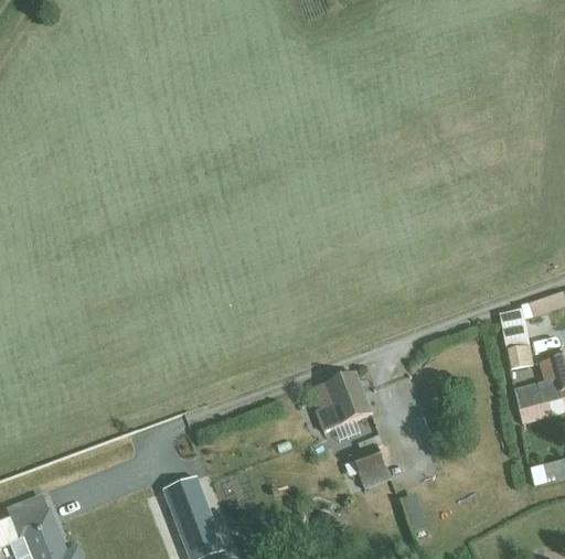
[(499,312),(509,368),(526,365),(524,355),(524,353),(530,352),(523,319),(556,307),(558,311),(564,308),(564,289),(521,305),(521,308),(499,312)]
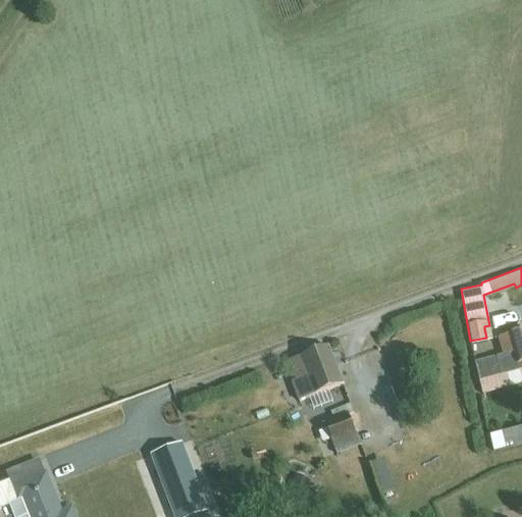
[(504,352),(496,354),(474,360),(478,376),(519,366),(518,360),(521,359),(521,328),(499,335),(504,352)]
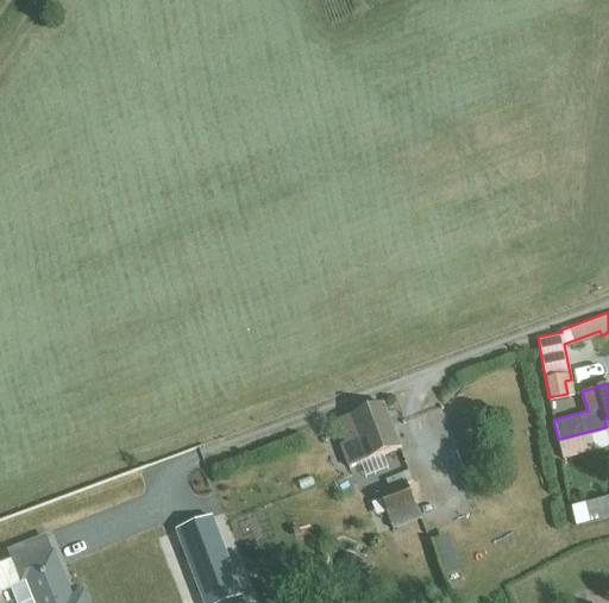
[(383,401),(337,418),(345,440),(340,443),(347,464),(400,445),(383,401)]
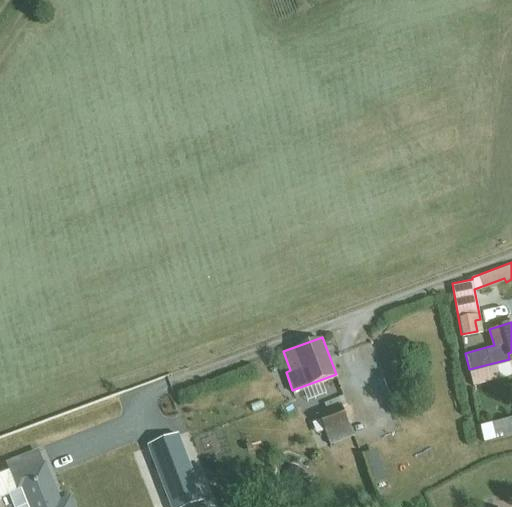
[(346,401),(343,393),(324,401),(327,410),(339,406),(346,424),(328,431),(332,441),(353,434),(349,421),(357,418),(350,399),(346,401)]
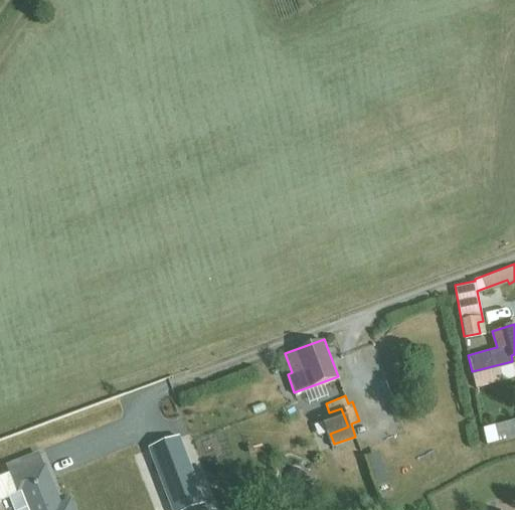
[(327,435),(330,434),(348,427),(341,408),(329,412),(320,416),(327,435)]
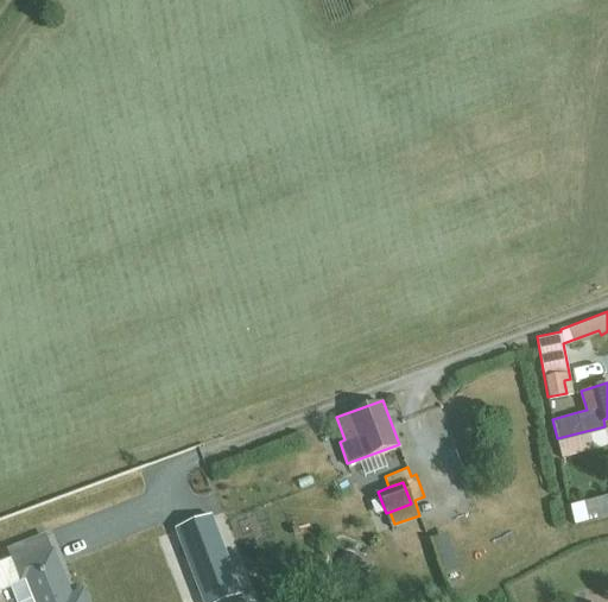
[(211,513),(176,526),(204,601),(216,601),(242,593),(211,513)]
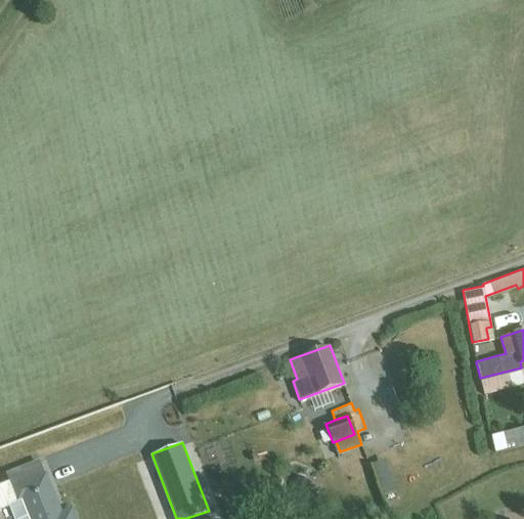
[(373,462),(388,493),(404,485),(389,453),(373,462)]
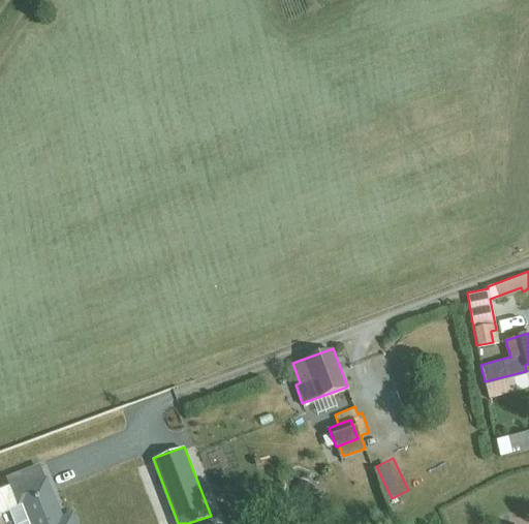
[(18,504),(9,507),(16,523),(64,523),(47,479),(12,492),(18,504)]
